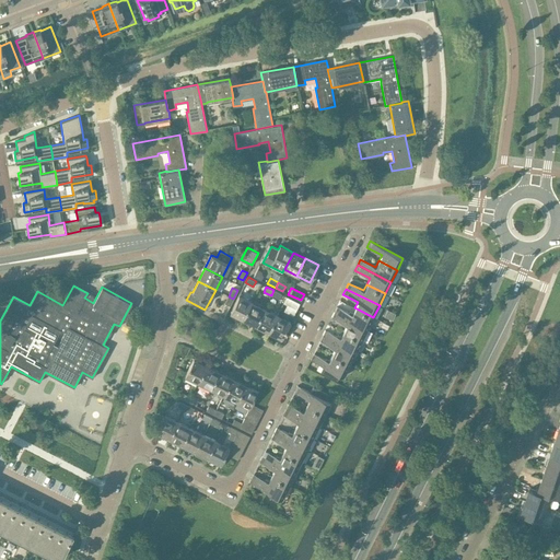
[(273,290),(271,295),(279,300),(281,294),(273,290)]
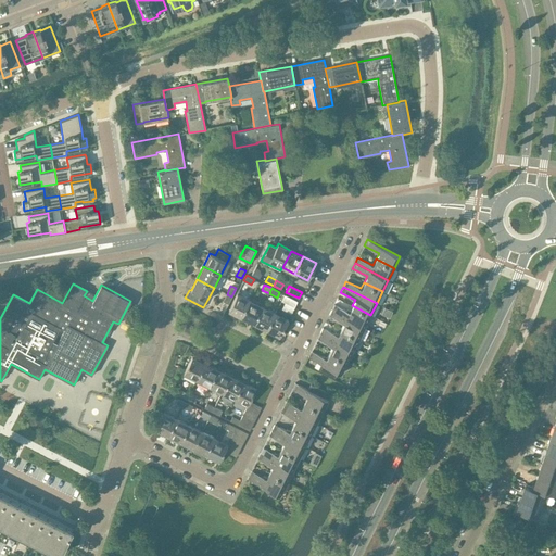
[(237,293),(228,311),(241,317),(250,300),(237,293)]
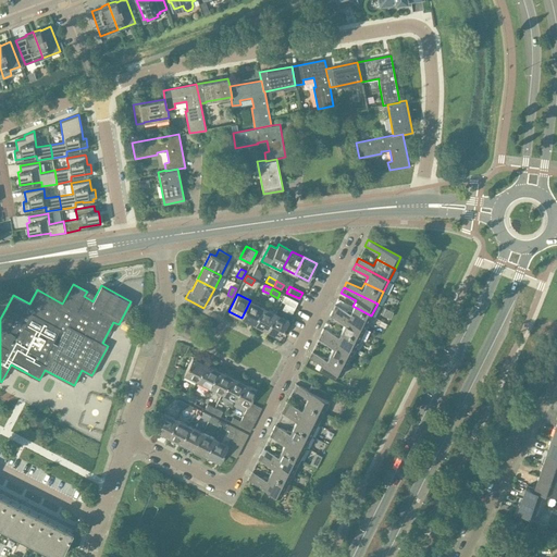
[(285,295),(282,301),(295,308),(298,301),(285,295)]
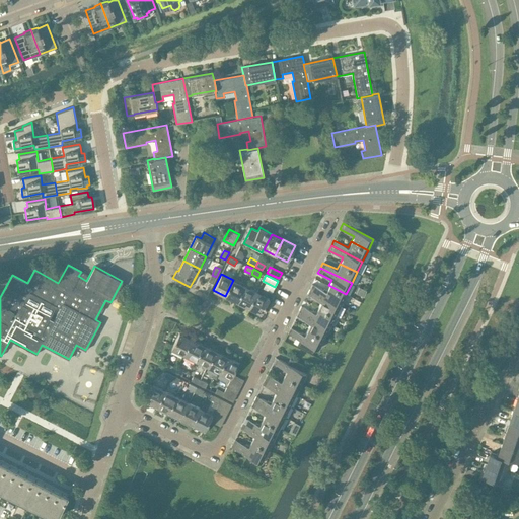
[(237,302),(245,286),(233,280),(225,296),(237,302)]
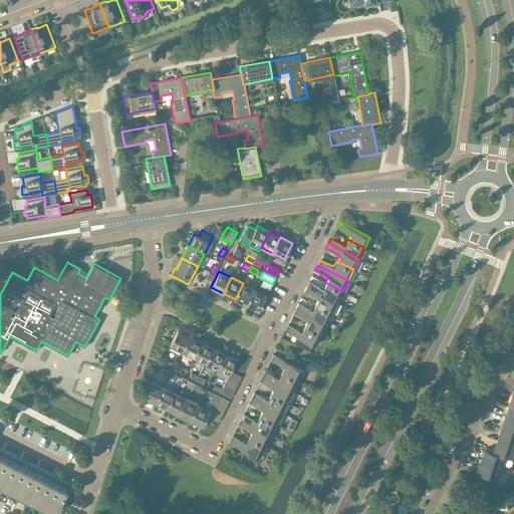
[(342,291),(325,282),(323,288),(309,281),(306,286),(337,301),(342,291)]
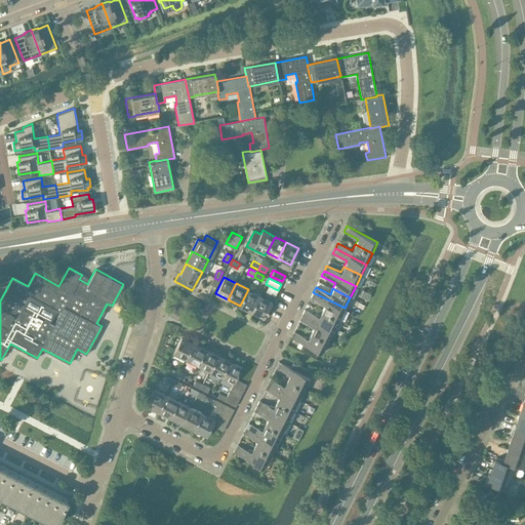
[(252,311),(260,294),(248,289),(240,306),(252,311)]
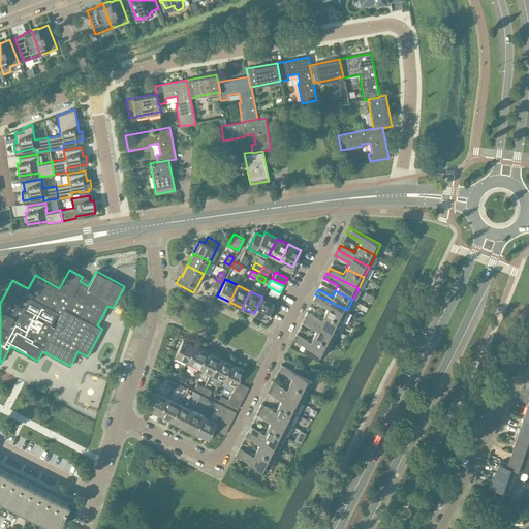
[(347,310),(315,294),(313,300),(327,307),(324,313),(342,321),(347,310)]
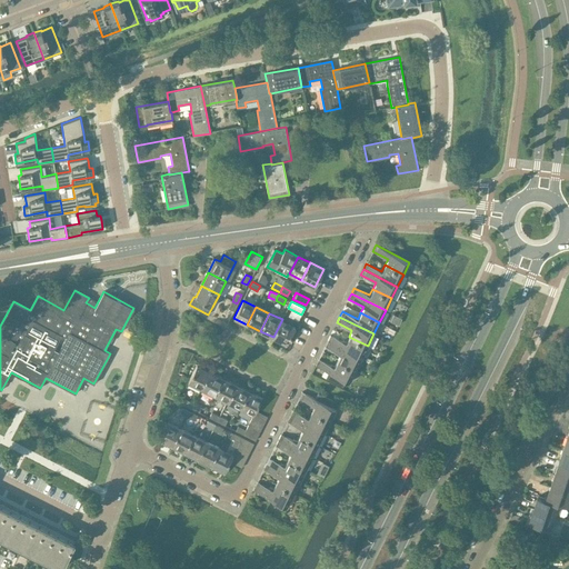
[(282,319),(273,337),(286,343),(295,326),(282,319)]
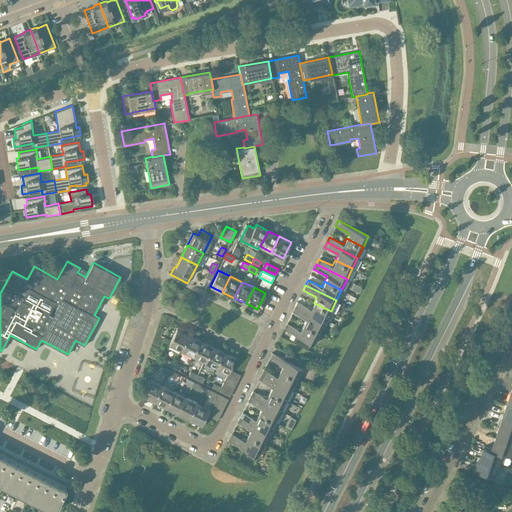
[(331,311),(314,303),(311,308),(297,301),(294,307),(325,322),(331,311)]
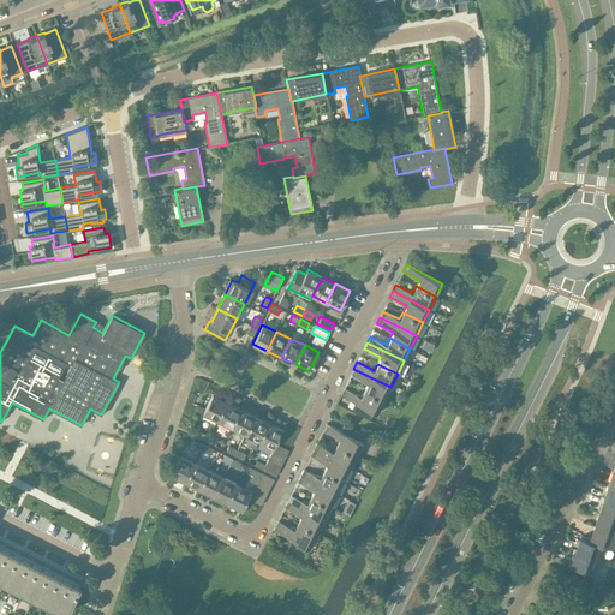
[(390,387),(353,369),(351,375),(368,383),(364,389),(384,400),(390,387)]
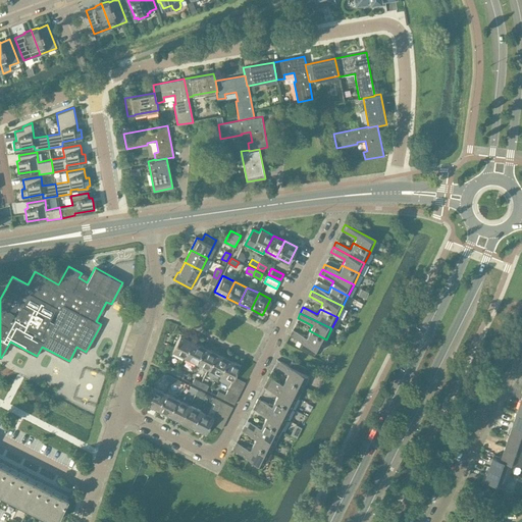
[(292,329),(290,334),(302,341),(299,347),(314,354),(317,349),(320,351),(326,340),(309,330),(306,336),(292,329)]
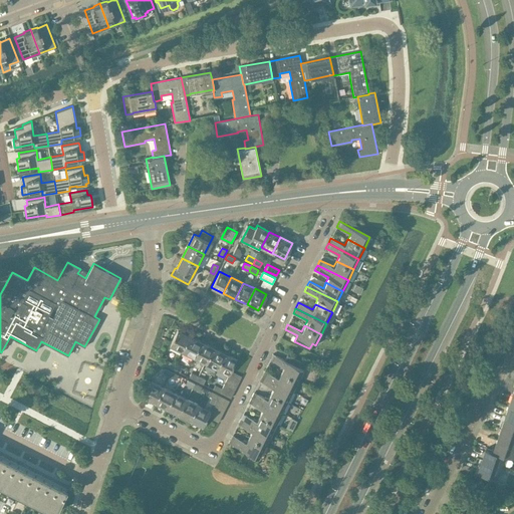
[(172,341),(170,345),(182,351),(190,335),(178,329),(172,341)]
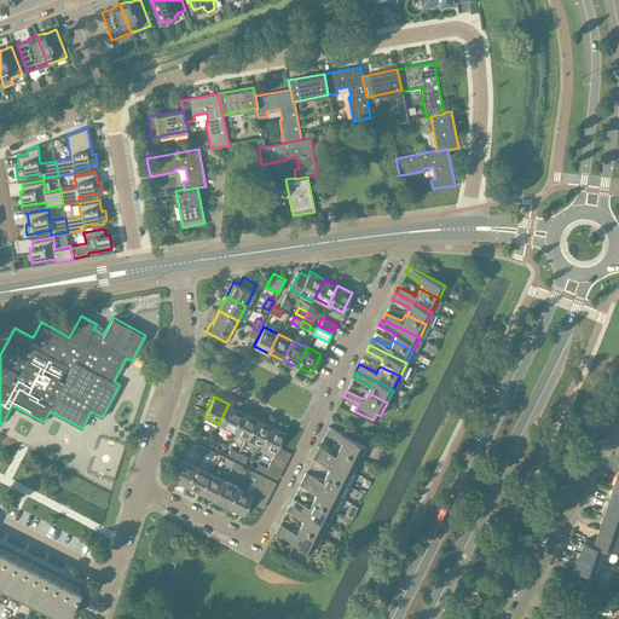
[(229,404),(219,423),(233,429),(242,411),(229,404)]
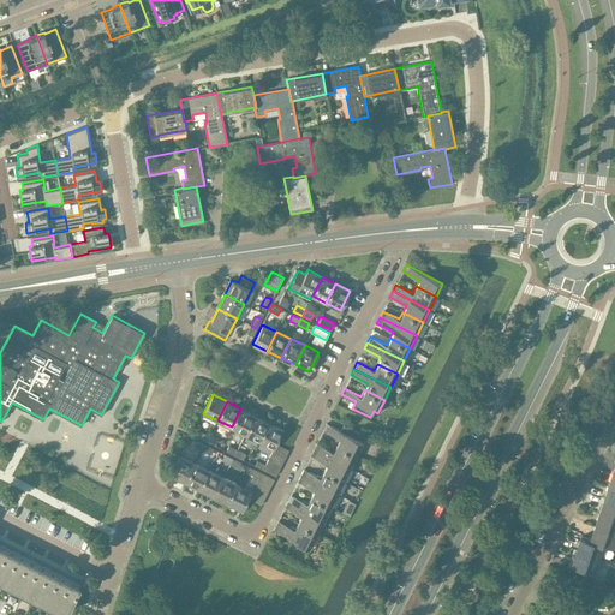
[(240,408),(232,427),(245,434),(255,416),(240,408)]
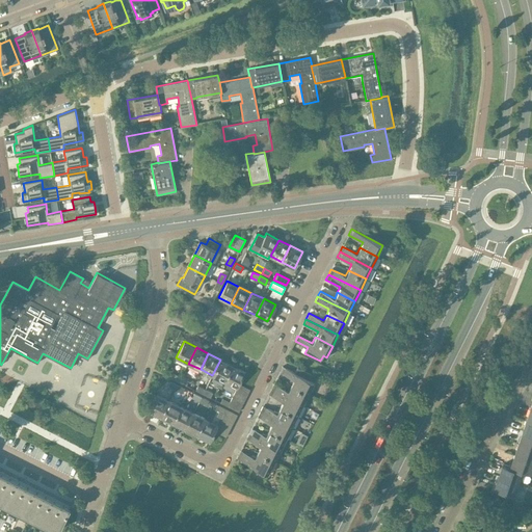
[(220,360),(212,375),(224,381),(233,366),(220,360)]
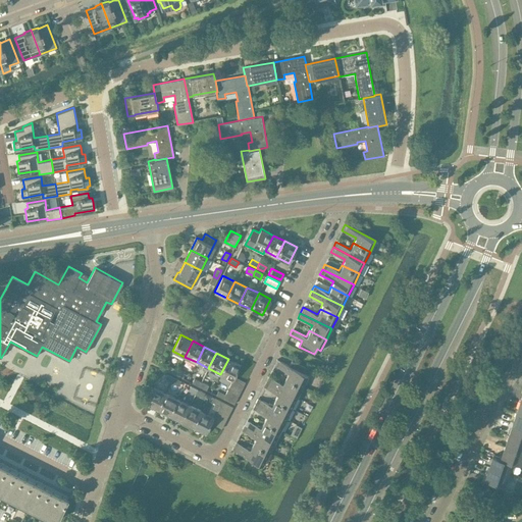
[(228,359),(220,374),(232,380),(235,376),(240,364),(228,359)]
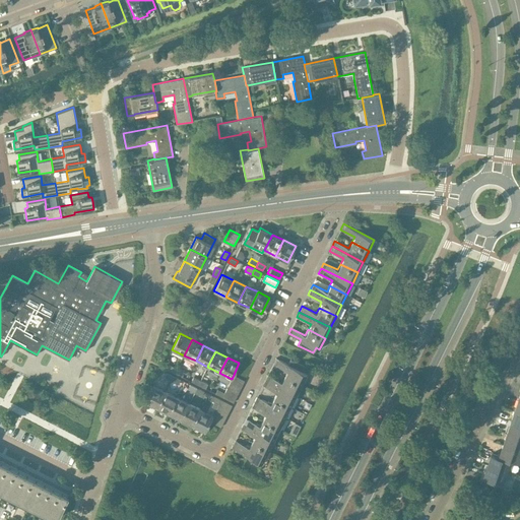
[(276,358),(273,364),(287,371),(284,376),(302,385),(307,374),(303,372),(305,366),(290,359),(288,365),(276,358)]
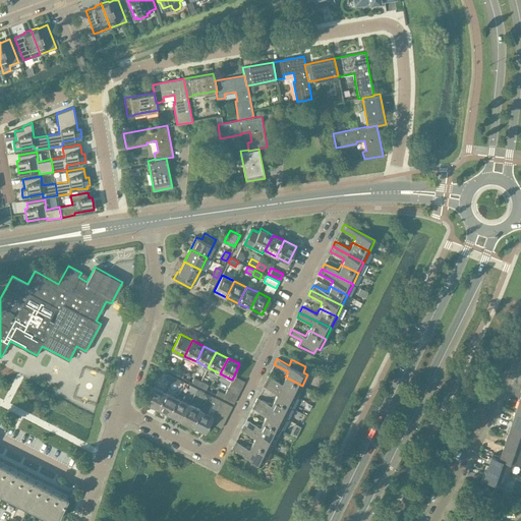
[(170,366),(168,370),(182,378),(184,372),(170,365),(170,366)]
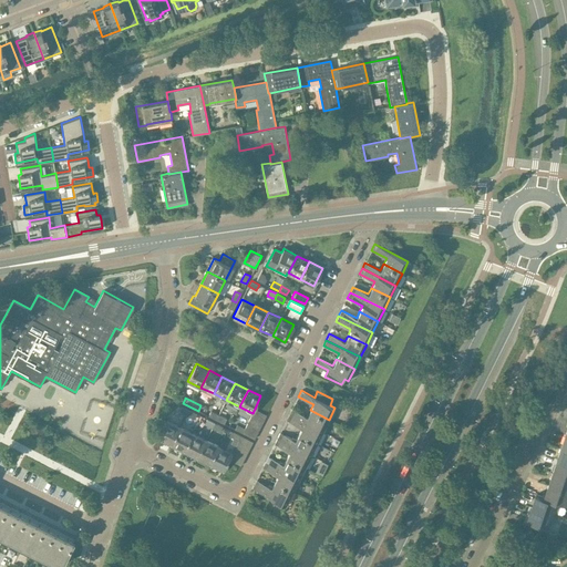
[(178,411),(194,419),(197,414),(182,406),(178,411)]
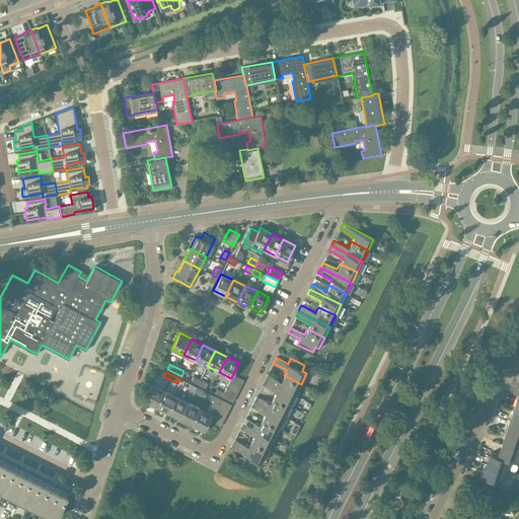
[(233,374),(231,378),(230,380),(241,385),(243,380),(233,374)]
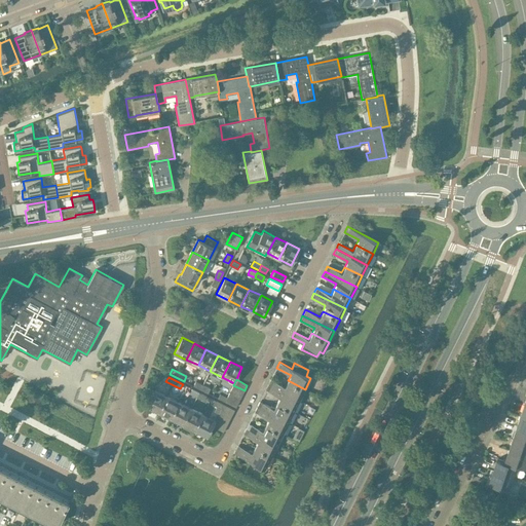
[(305,389),(288,380),(285,386),(270,379),(268,384),(299,401),(305,389)]
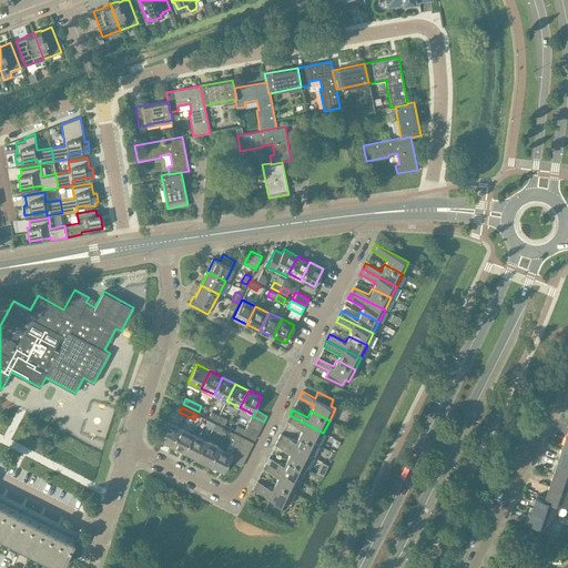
[(212,412),(209,417),(224,425),(227,419),(212,412)]
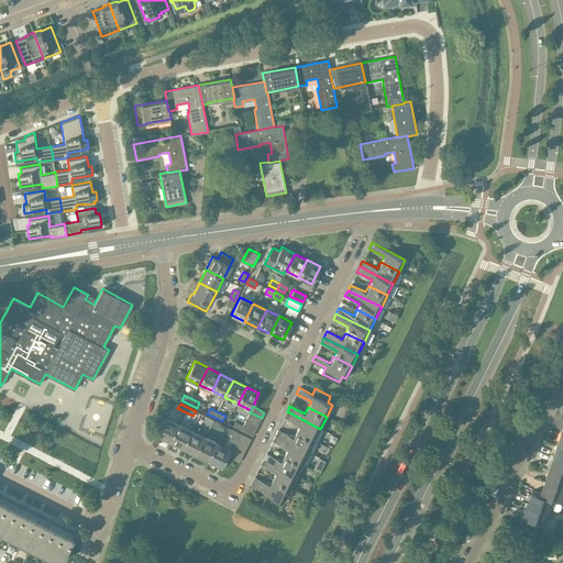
[(320,429),(287,411),(284,417),(299,424),(296,431),(315,440),(320,429)]
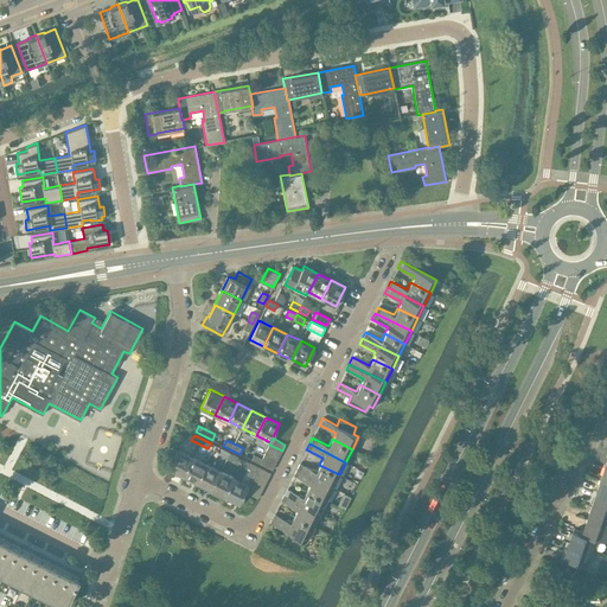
[(282,451),(269,445),(266,451),(279,458),(282,451)]
